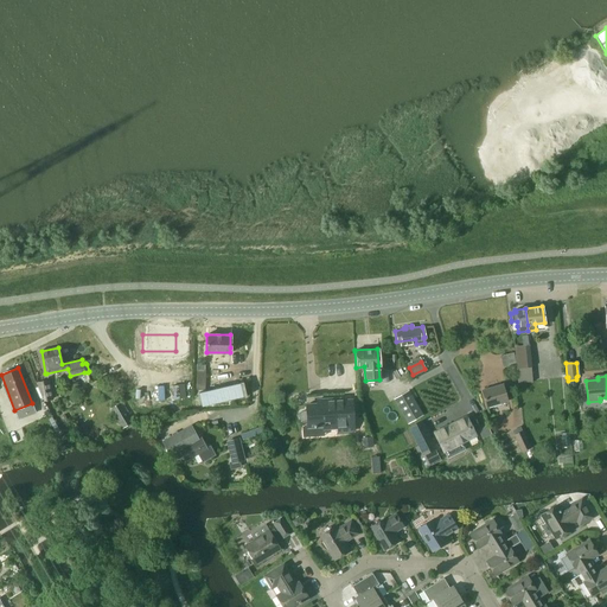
[(242,393),(242,378),(199,377),(199,391),(242,393)]
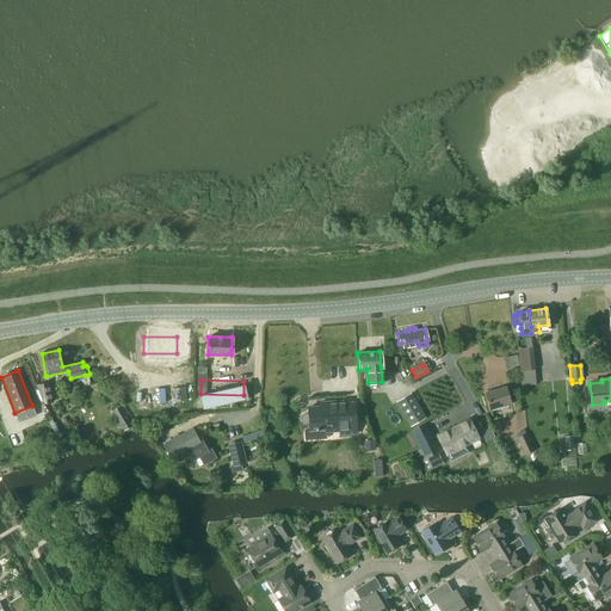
[(36,386),(44,403),(54,402),(49,382),(36,386)]
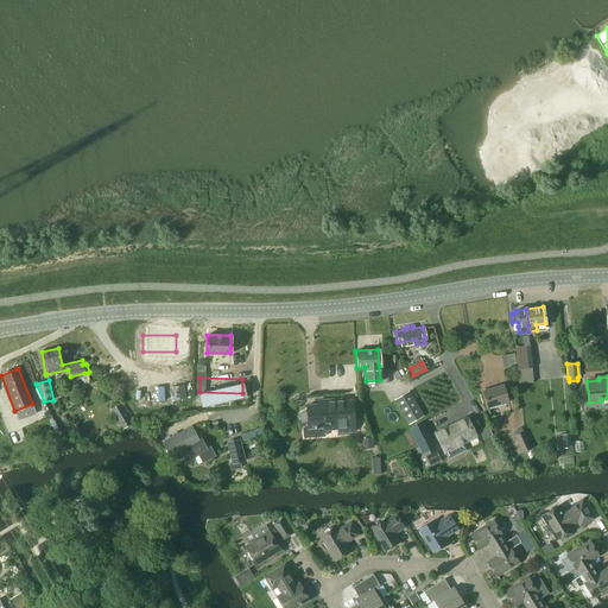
[(482,391),(487,407),(508,401),(502,385),(482,391)]
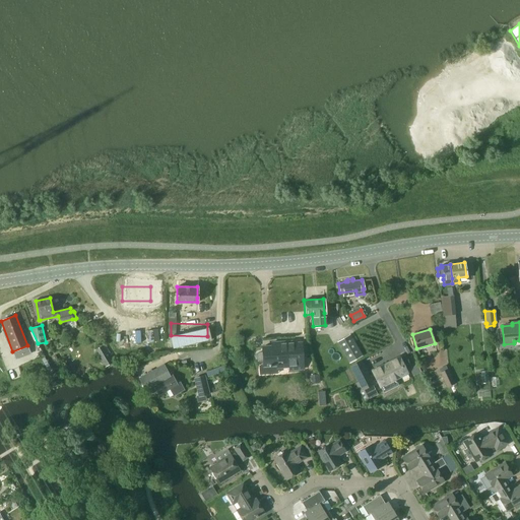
[(338,342),(350,363),(363,355),(355,343),(350,335),(338,342)]
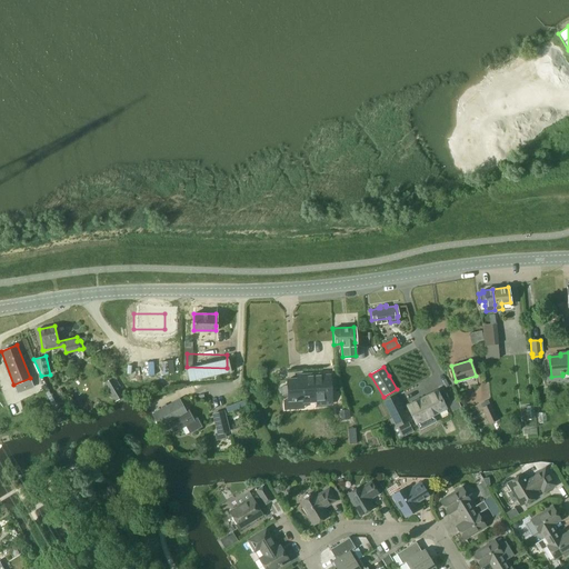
[(279,390),(279,391),(279,392),(280,392),(280,393),(281,395),(282,395),(283,395),(289,395),(289,401),(303,401),(306,403),(308,402),(310,400),(317,400),(317,402),(318,405),(332,403),(330,375),(322,376),(322,373),(298,376),(298,379),(288,379),(288,386),(282,386),(281,386),(281,387),(280,387),(280,388),(279,388),(279,389),(279,390)]
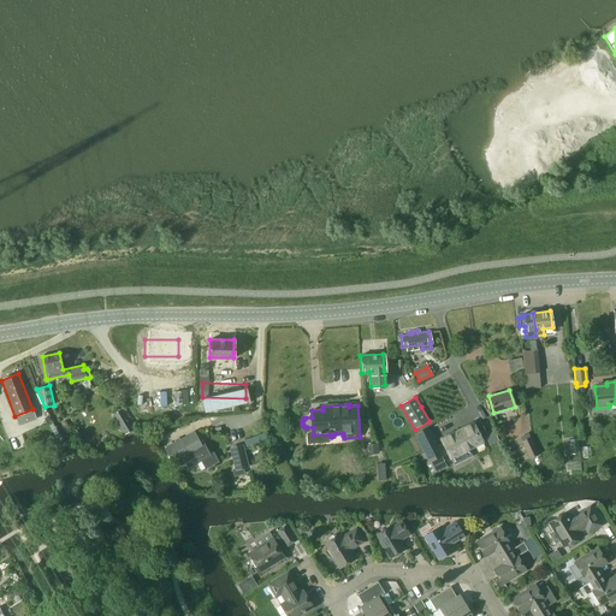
[(123,409),(111,415),(119,430),(130,422),(123,409)]
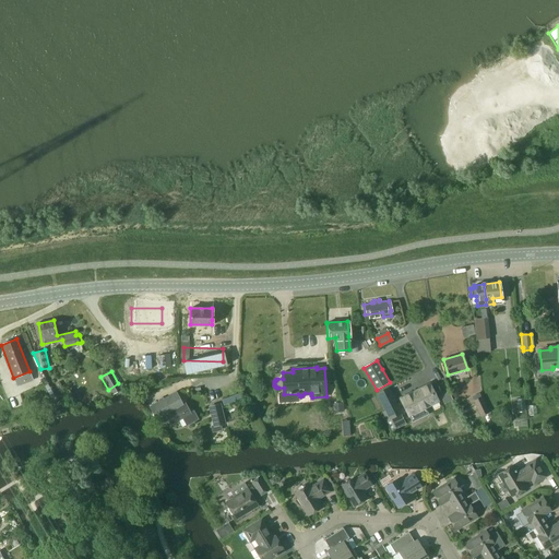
[(404,399),(403,400),(411,415),(426,407),(425,405),(437,400),(430,384),(419,390),(420,391),(404,399)]
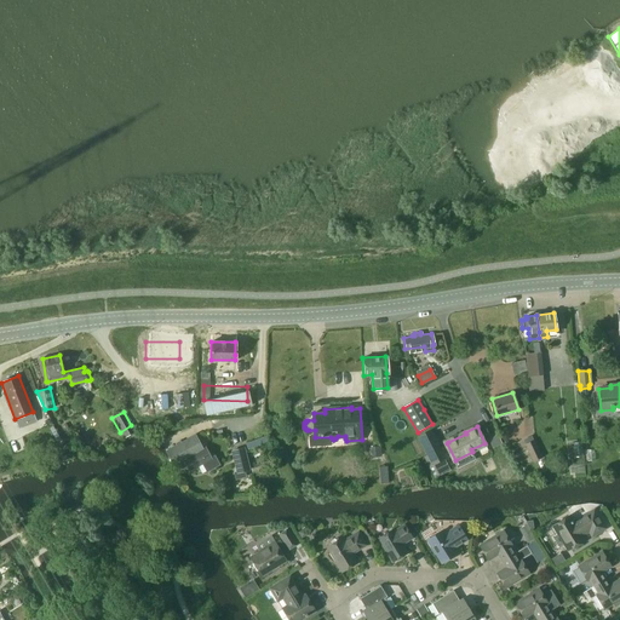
[(430,430),(417,437),(426,455),(432,466),(446,459),(431,432),(430,430)]
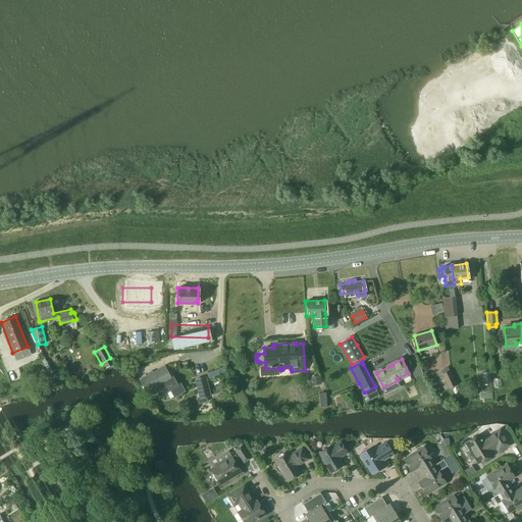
[(164,367),(140,380),(146,392),(154,387),(159,396),(169,390),(173,397),(184,392),(179,384),(176,386),(172,377),(170,378),(164,367)]
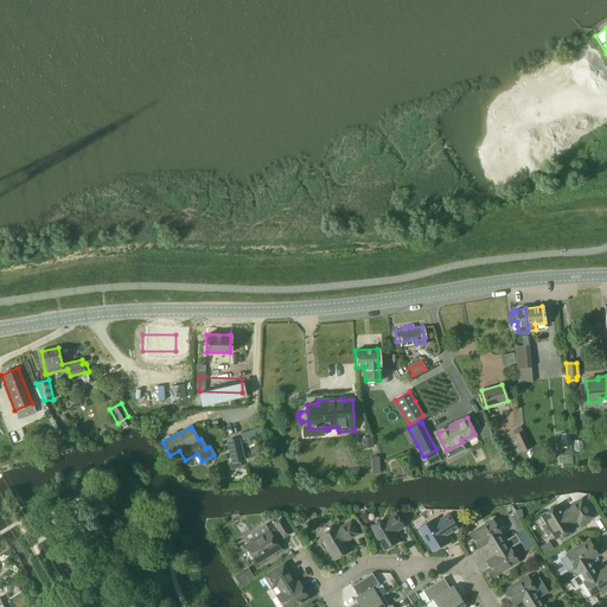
[(513,435),(522,453),(531,448),(523,430),(513,435)]
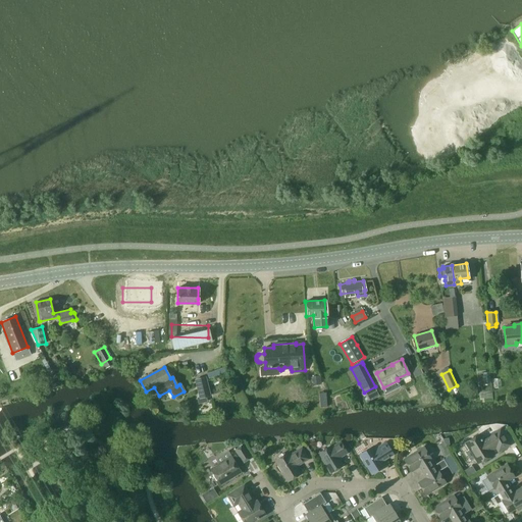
[(312,376),(313,387),(325,386),(321,376),(312,376)]
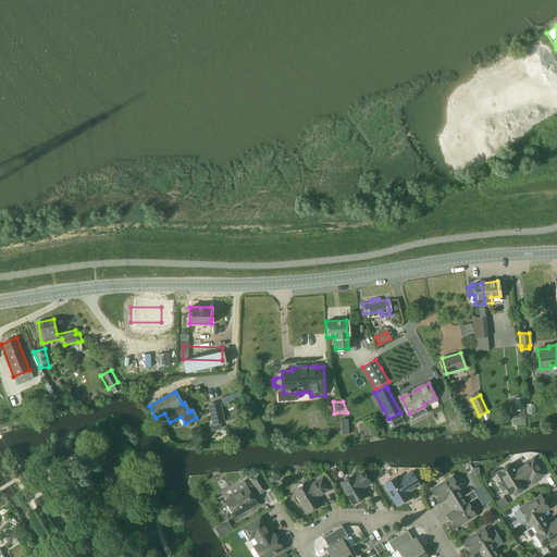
[(208,406),(213,425),(223,422),(219,403),(208,406)]
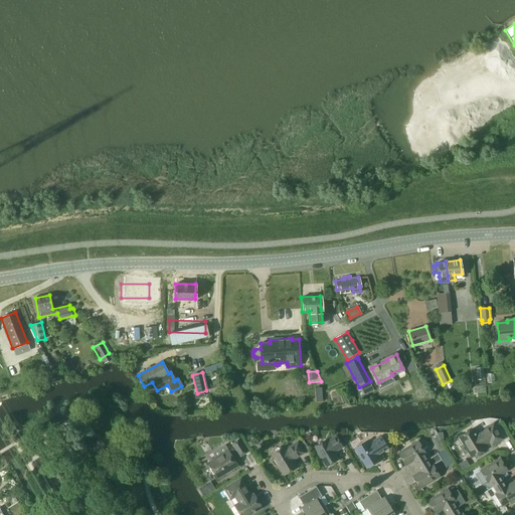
[(492,445),(502,439),(493,424),(476,435),(472,428),(459,437),(464,444),(460,447),(464,454),(468,451),(472,458),(485,450),(482,445),(489,441),(492,445)]
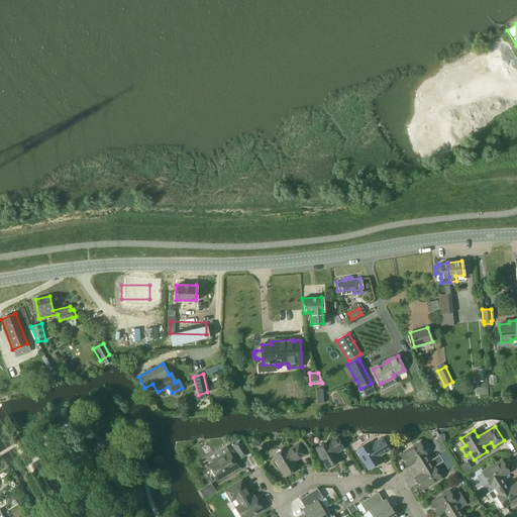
[(318,452),(317,453),(321,460),(322,459),(327,469),(338,461),(334,453),(343,448),(337,438),(328,444),(326,442),(315,448),(318,452)]
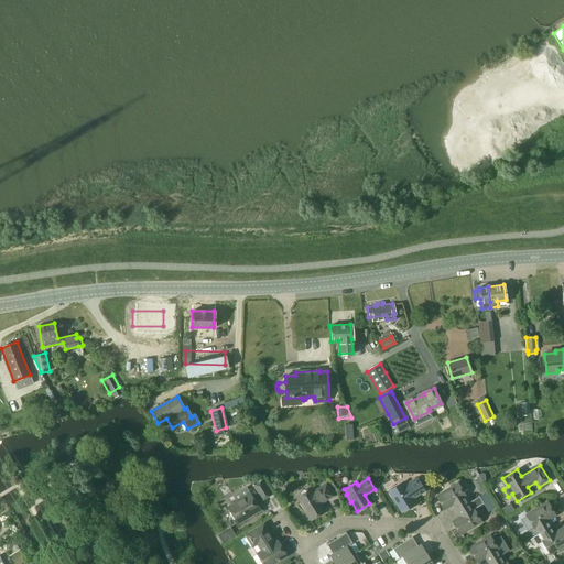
[(413,483),(404,488),(401,484),(389,491),(392,498),(391,498),(394,503),(396,503),(401,512),(403,511),(410,509),(410,508),(414,505),(411,499),(424,491),(416,478),(412,481),(413,483)]
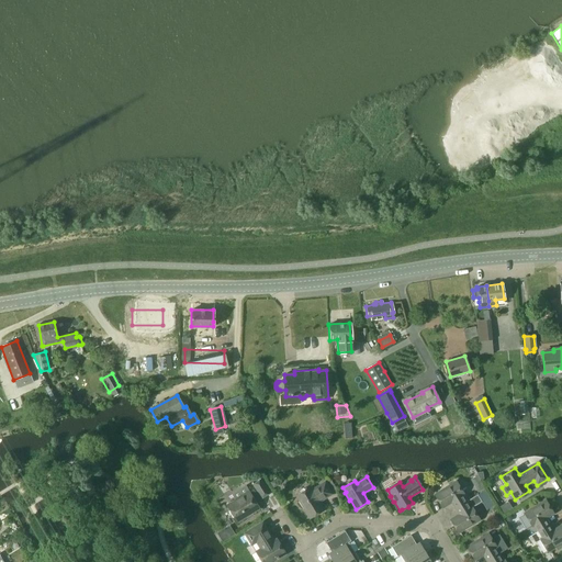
[(478,493),(484,489),(476,476),(470,480),(478,493)]
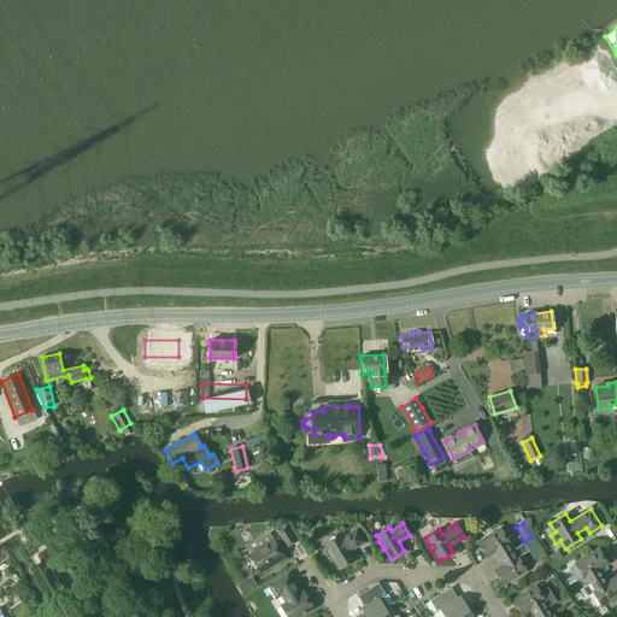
[(277,532),(287,547),(295,541),(286,527),(277,532)]
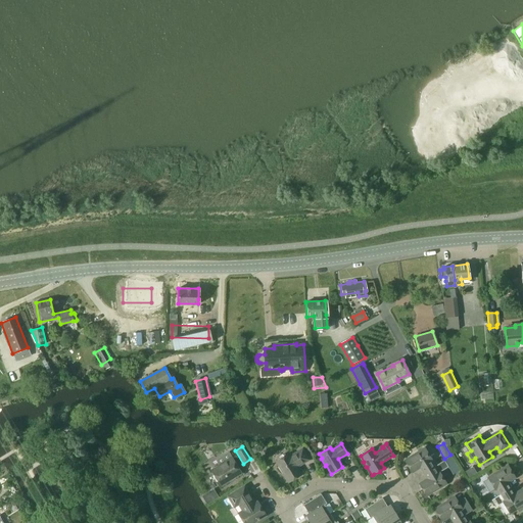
[(256,446),(250,450),(254,456),(259,452),(256,446)]
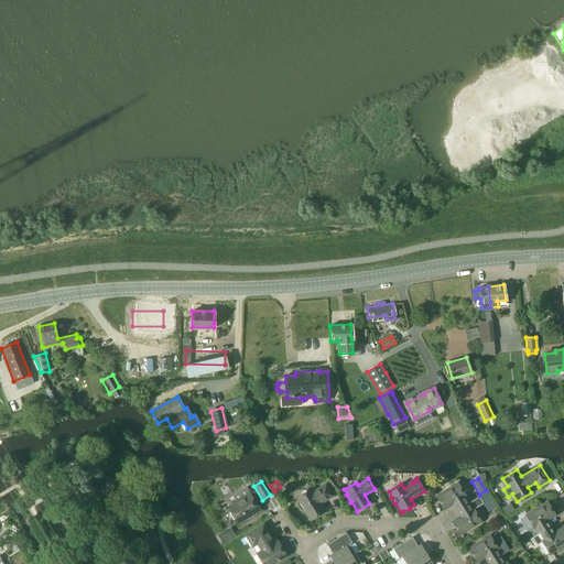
[(453,503),(457,510),(461,508),(467,503),(464,497),(465,496),(457,484),(449,488),(449,487),(442,492),(442,494),(436,497),(444,509),(453,503)]
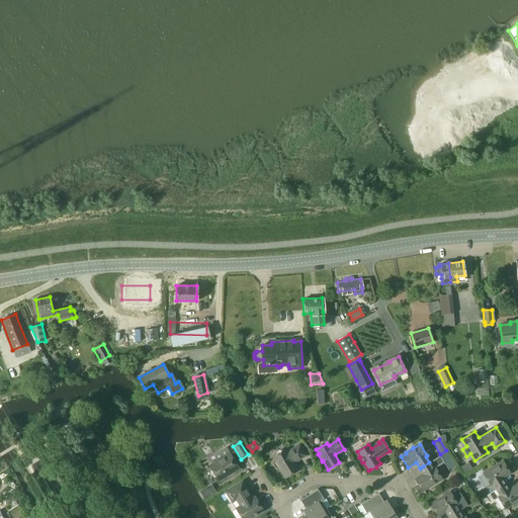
[(275,462),(279,469),(280,468),(285,478),(297,470),(292,462),(305,455),(299,445),(286,453),(284,450),(273,456),(276,461),(275,462)]
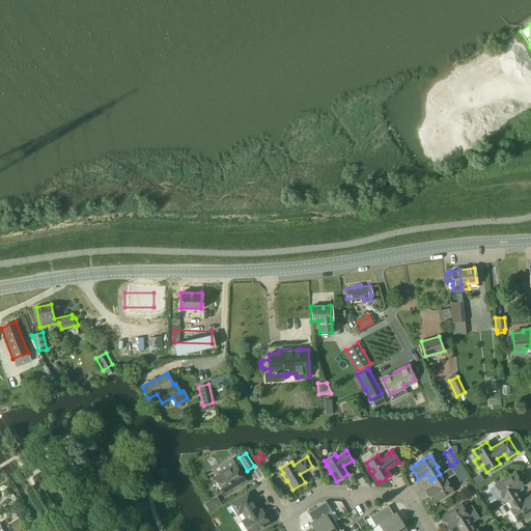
[(215,477),(224,493),(245,480),(234,465),(215,477)]
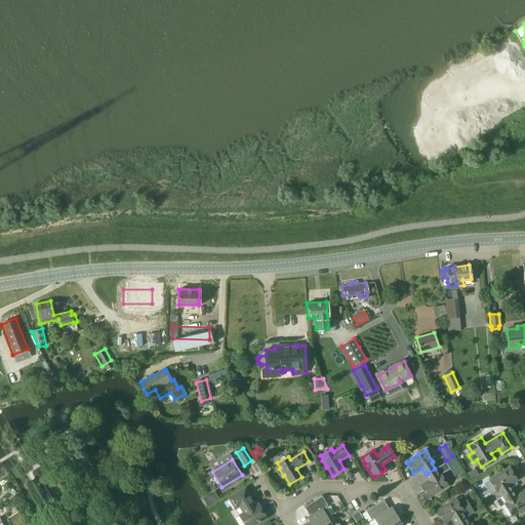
[(429,473),(426,475),(429,481),(420,486),(428,497),(433,494),(434,495),(441,491),(440,489),(447,485),(441,474),(450,469),(446,462),(435,469),(429,473)]
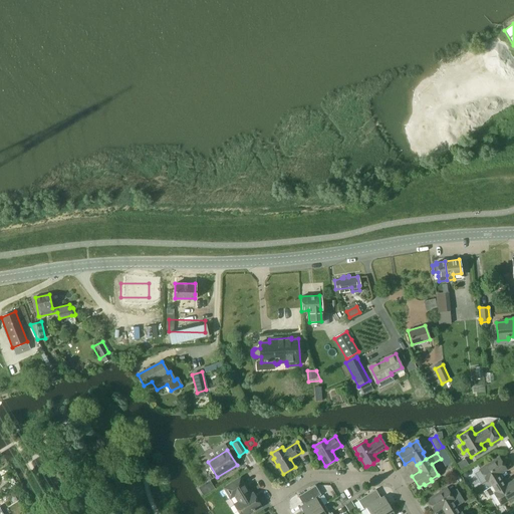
[(491,486),(501,480),(498,474),(506,469),(499,458),(493,462),(493,461),(486,465),(487,466),(479,470),(486,481),(488,480),(491,486)]
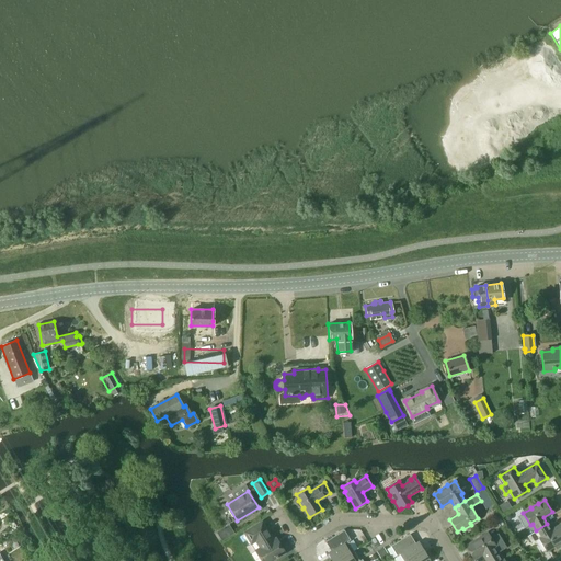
[(247,530),(244,533),(248,539),(251,537),(254,542),(255,541),(260,548),(258,549),(262,556),(261,558),(260,559),(261,560),(271,560),(272,560),(273,560),(276,560),(276,558),(285,552),(278,542),(275,545),(273,540),(262,522),(247,530)]
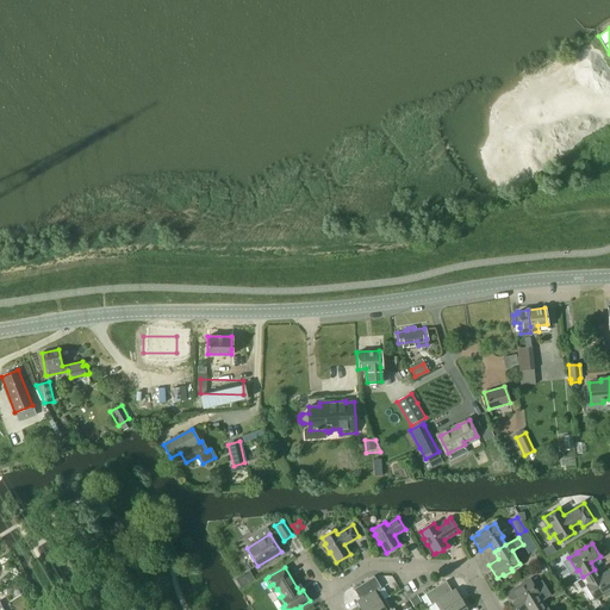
[(573,584),(578,591),(586,586),(593,598),(602,593),(605,598),(609,593),(609,573),(609,571),(599,577),(595,570),(583,577),(573,584)]
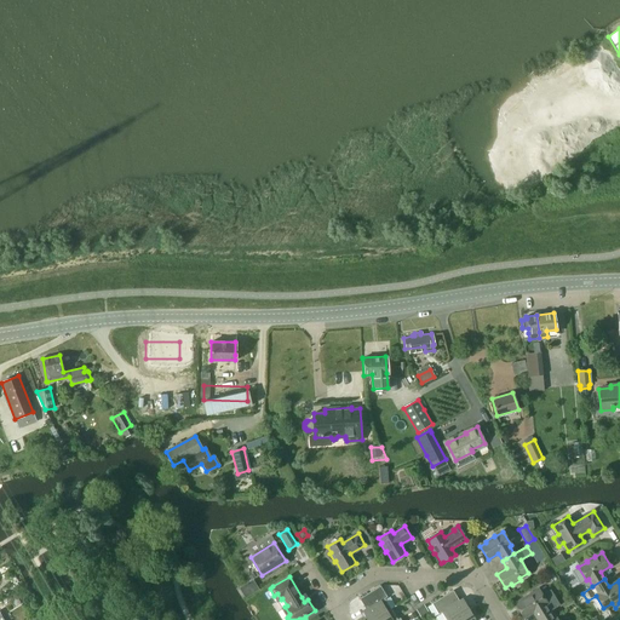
[(362,610),(367,619),(372,619),(390,609),(384,598),(386,597),(380,586),(359,598),(366,609),(362,610)]
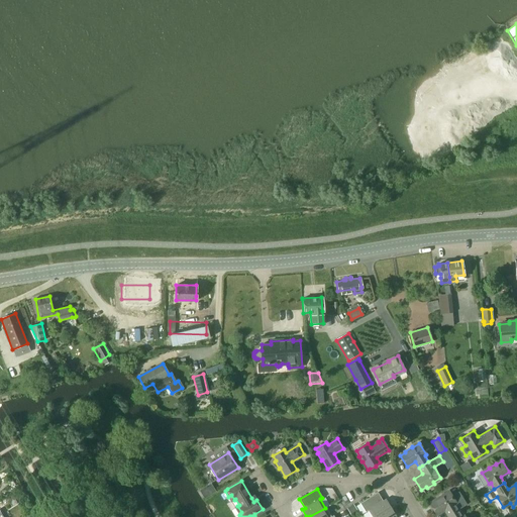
[(435,500),(429,504),(436,515),(444,510),(448,516),(450,515),(458,510),(467,505),(458,492),(451,496),(449,492),(442,496),(441,495),(434,499),(435,500)]
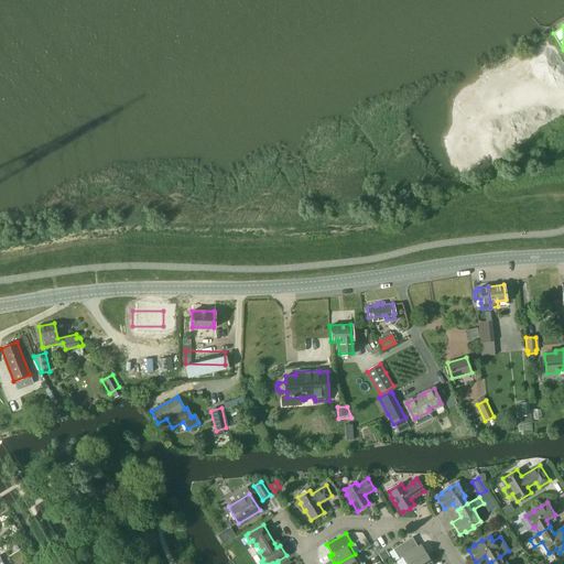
[(401,557),(405,563),(411,563),(426,555),(421,545),(418,546),(412,538),(392,549),(399,559),(401,557)]
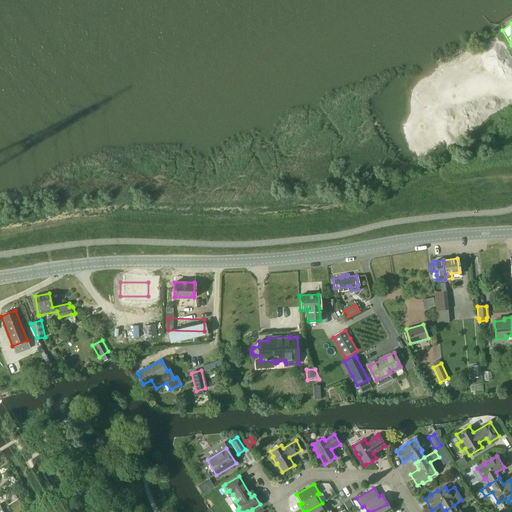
[(27,502),(24,497),(19,500),(22,505),(27,502)]
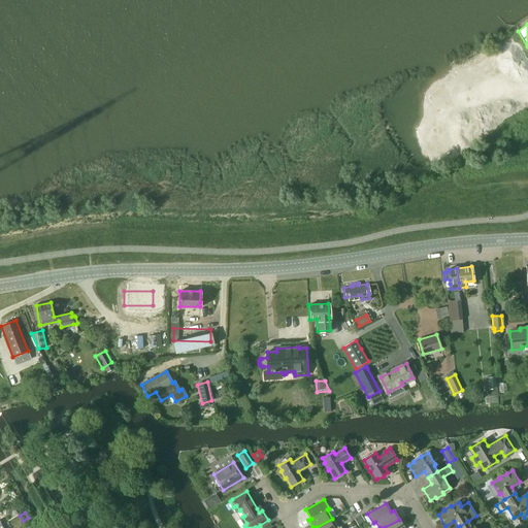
[(361,516),(354,520),(358,526),(364,521),(361,516)]
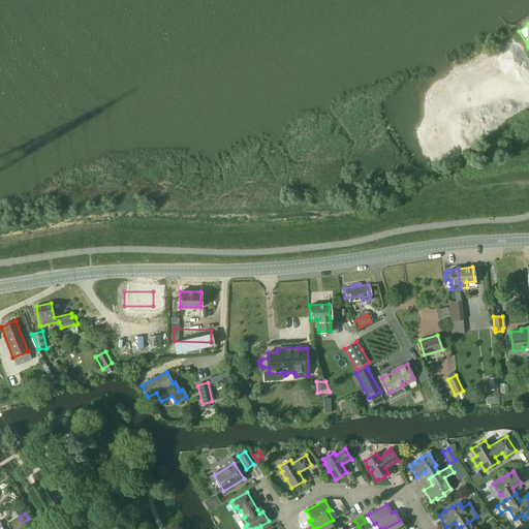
[(342,528),(341,527),(339,528),(333,520),(317,528),(342,528)]
